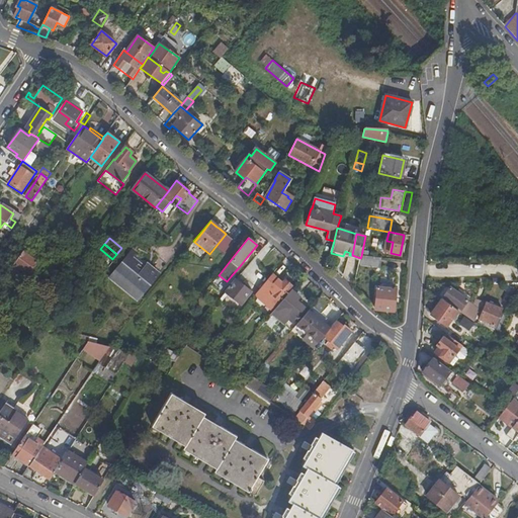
[(134,279),(143,268),(139,265),(139,263),(133,259),(137,254),(132,250),(112,274),(128,286),(134,279)]
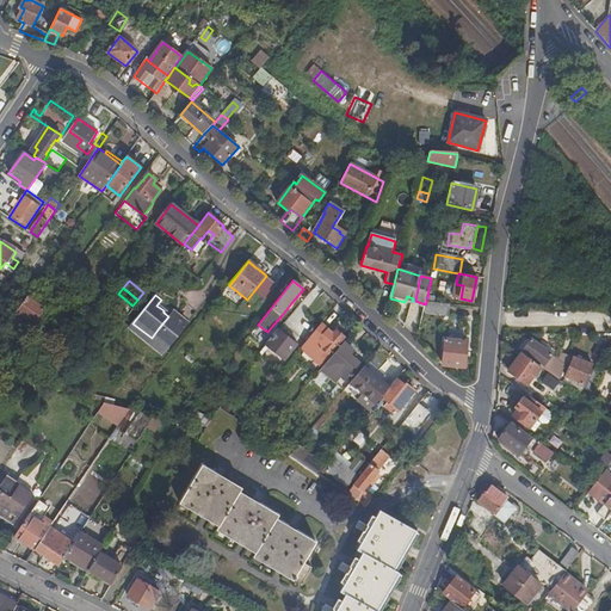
[(32,323),(43,309),(28,297),(4,329),(17,339),(30,322),(32,323)]
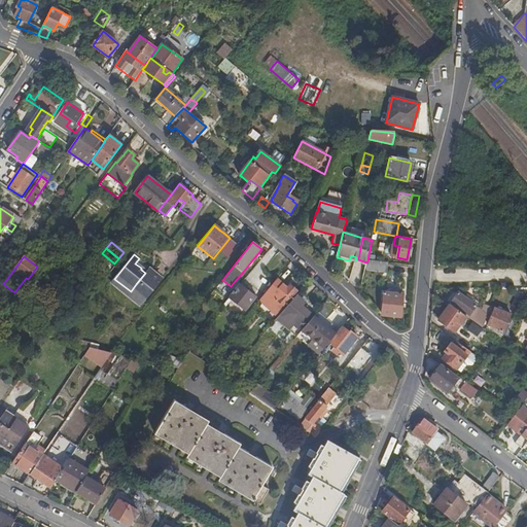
[(366,262),(365,271),(386,273),(388,262),(367,260),(366,262)]
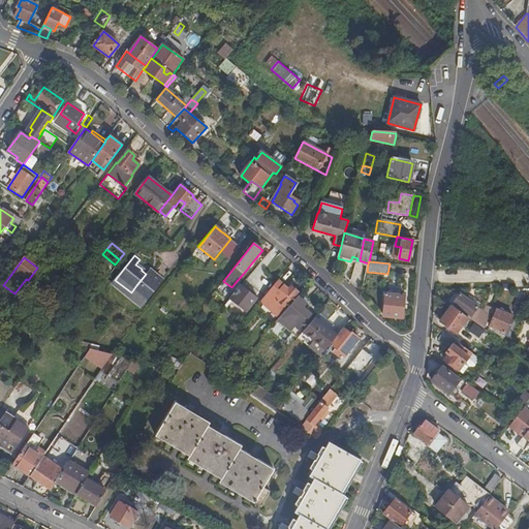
[(147,275),(146,274),(136,285),(131,292),(144,303),(161,280),(153,273),(150,277),(147,275)]
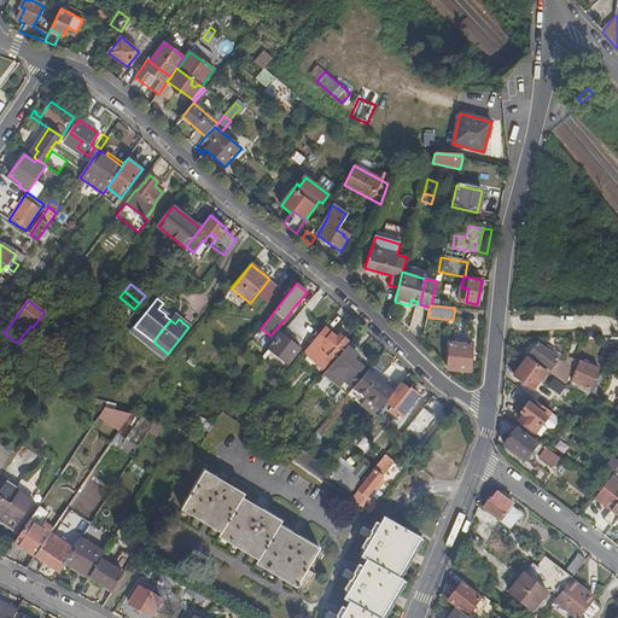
[(287,321),(285,319),(275,330),(278,332),(287,321)]
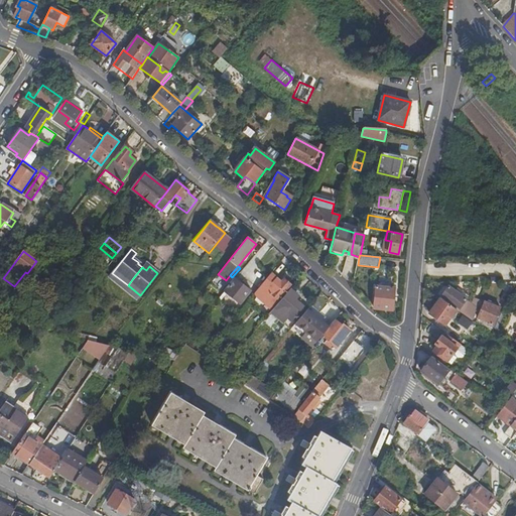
[(109,278),(124,290),(128,285),(112,273),(109,278)]
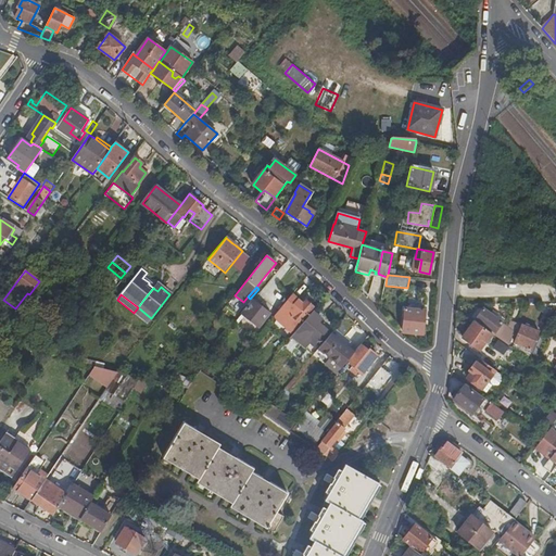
[(295,333),(315,310),(306,301),(304,303),(302,305),(300,303),(291,295),(274,316),(295,333)]
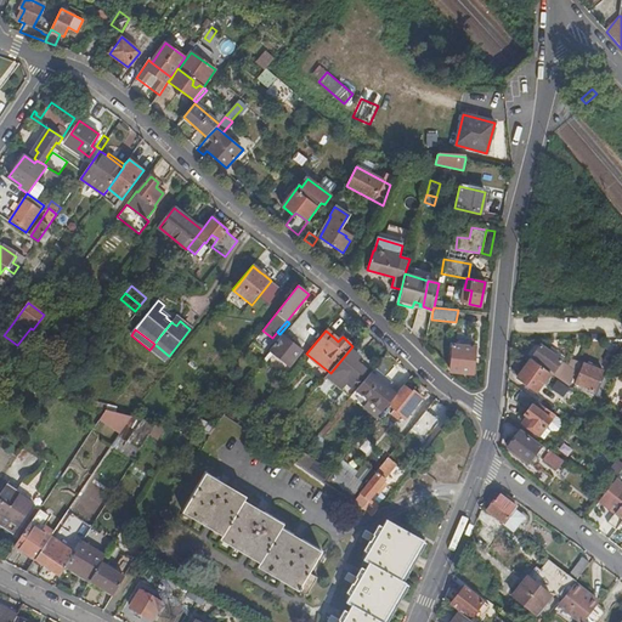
[(300,350),(282,337),(269,352),(288,367),(300,350)]
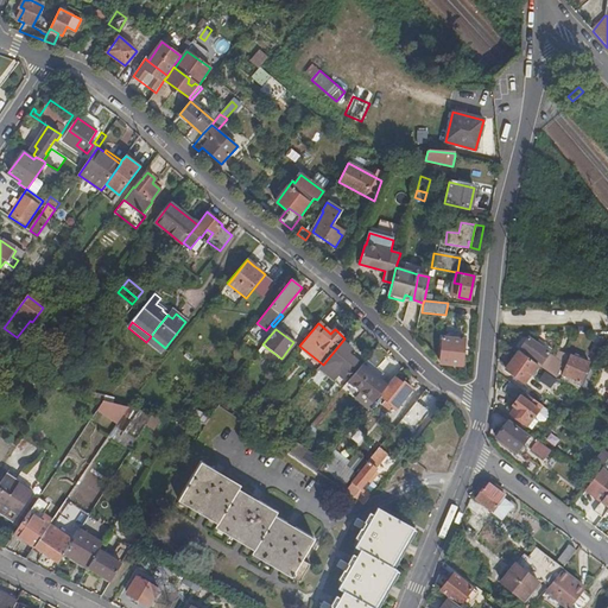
[(151,336),(146,342),(160,354),(165,348),(151,336)]
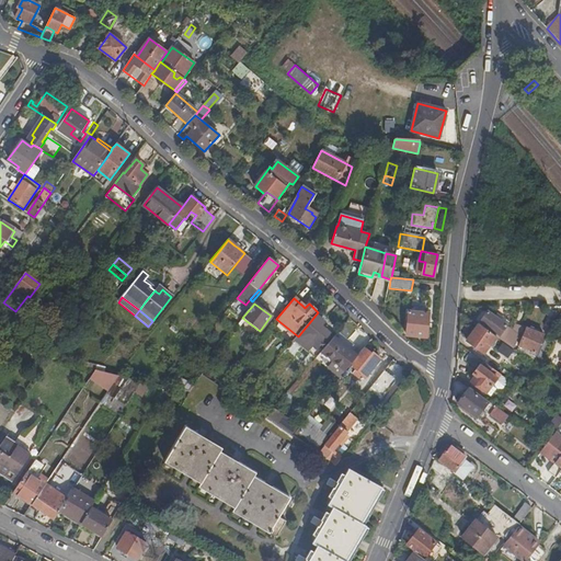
[(514,348),(518,336),(512,331),(506,328),(507,324),(489,311),(487,313),(482,310),(476,321),(480,324),(497,336),(514,348)]
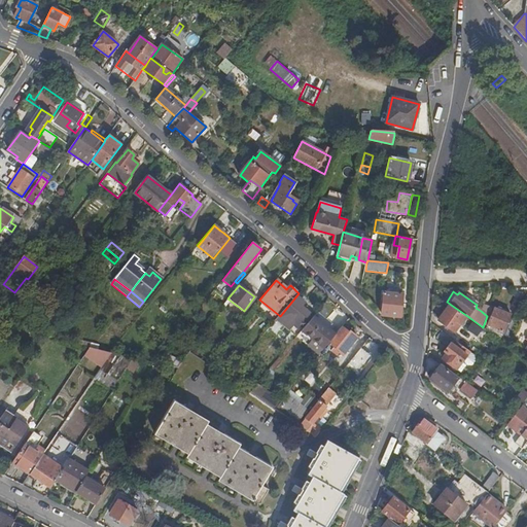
[(402,294),(384,293),(382,315),(400,317),(402,294)]
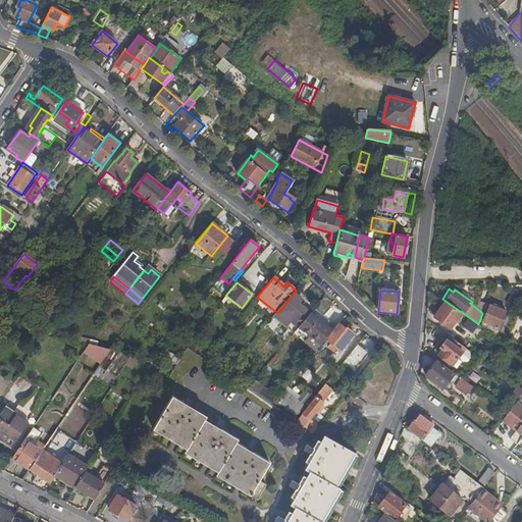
[(286,316),(296,323),(299,319),(300,319),(306,312),(298,305),(302,300),(296,296),(285,308),(290,311),(286,316)]
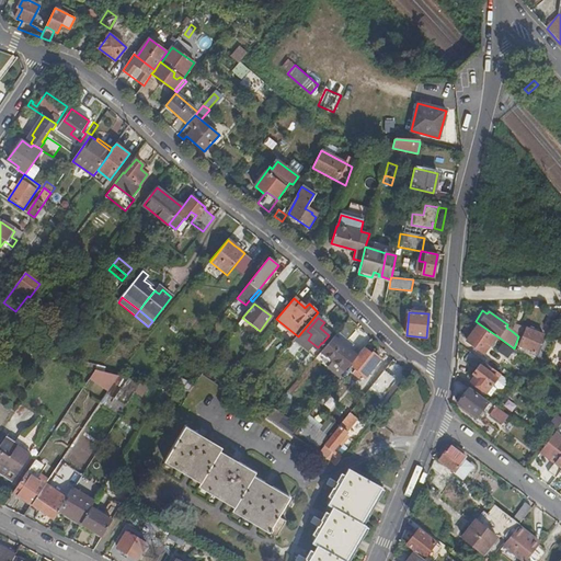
[(523,327),(515,323),(512,331),(518,336),(523,327)]
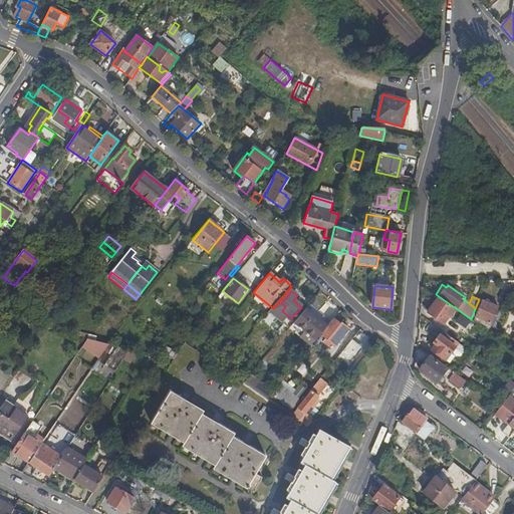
[(456,308),(440,297),(429,313),(444,323),(449,316),(450,317),(456,308)]
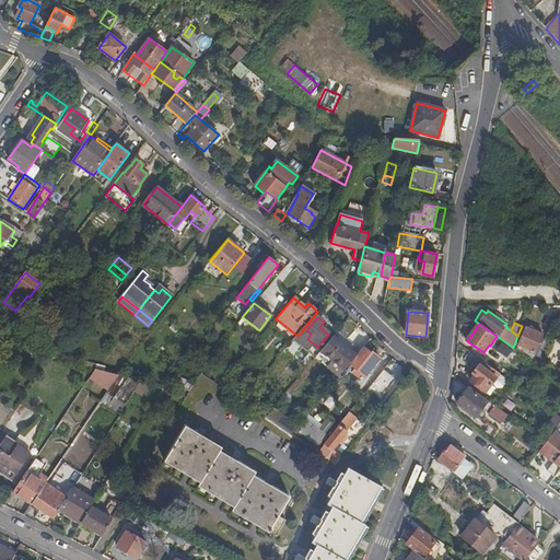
[(535,351),(540,338),(543,334),(526,327),(518,345),(533,351),(535,351)]
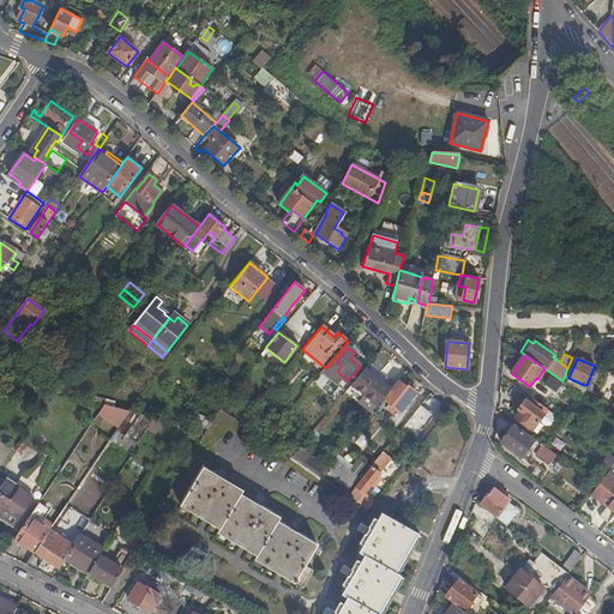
[(383,399),(391,390),(385,386),(365,369),(351,385),(359,391),(378,407),(383,399)]
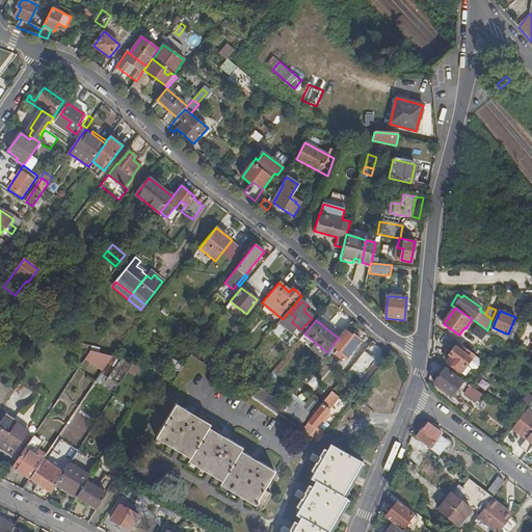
[(510,346),(520,324),(513,321),(508,334),(506,334),(503,341),(510,346)]
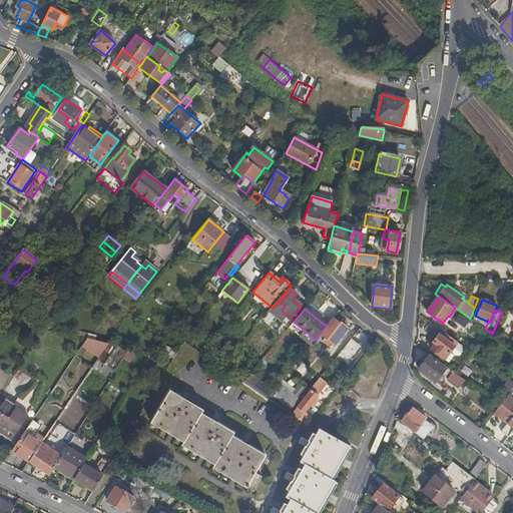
[(339,324),(332,319),(328,325),(327,326),(320,334),(323,337),(327,339),(326,340),(331,343),(335,346),(348,329),(340,323),(339,324)]
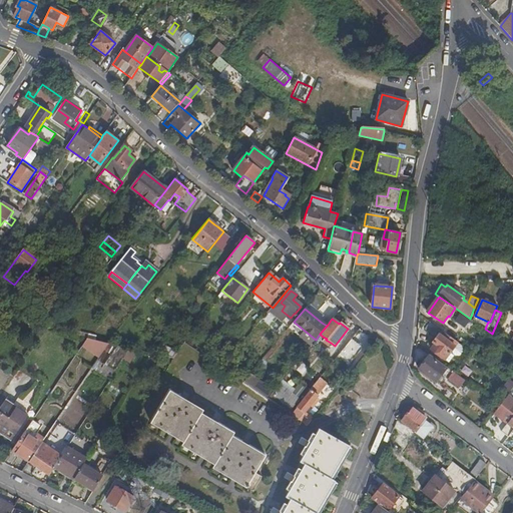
[(300,327),(294,322),(288,329),(295,334),(300,327)]
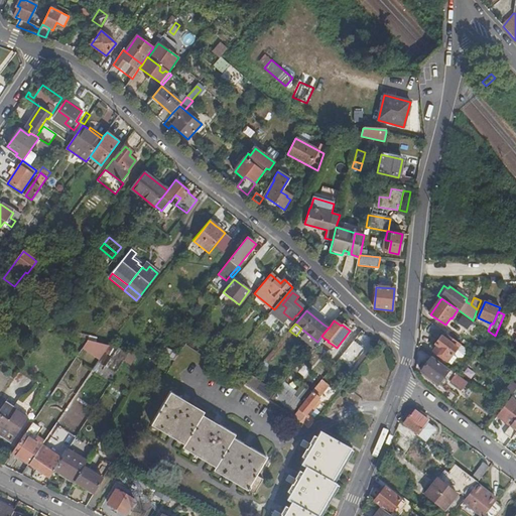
[(447,336),(432,325),(428,331),(439,340),(435,344),(437,346),(435,348),(433,351),(447,362),(453,355),(458,348),(457,347),(445,339),(447,336)]
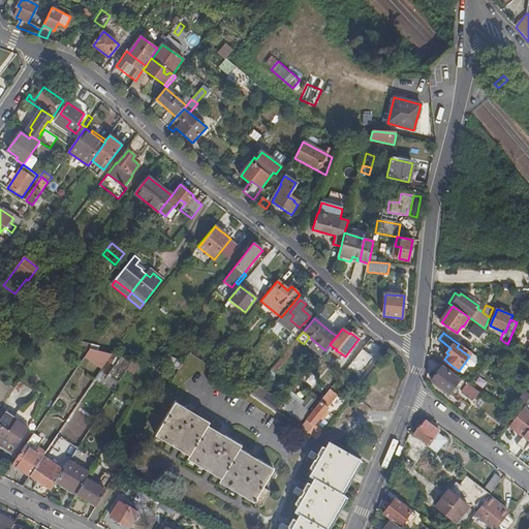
[(240,341),(245,345),(249,340),(244,336),(240,341)]
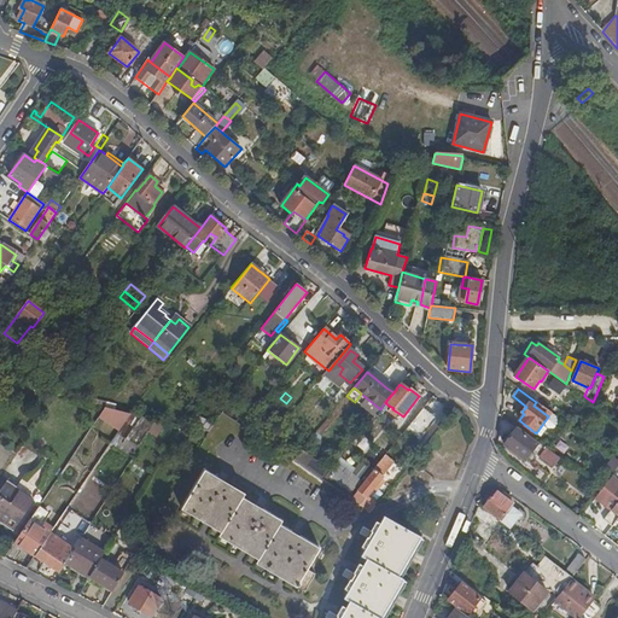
[(551,410),(536,402),(534,406),(547,415),(549,412),(551,410)]
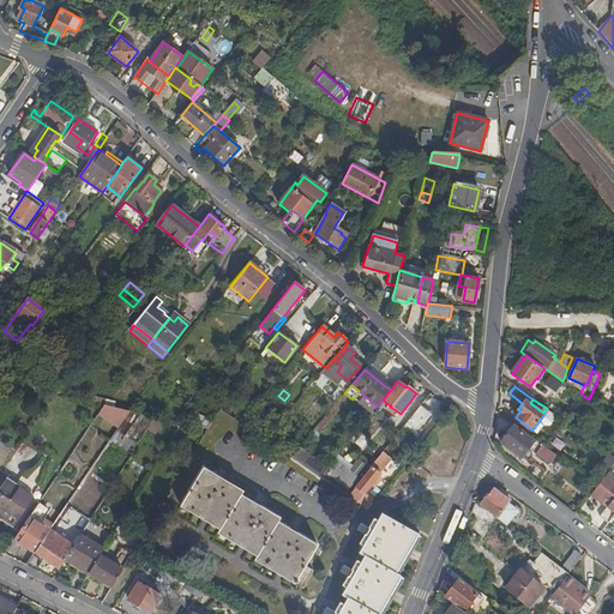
[(386,403),(381,409),(391,416),(396,410),(390,407),(391,405),(386,403)]
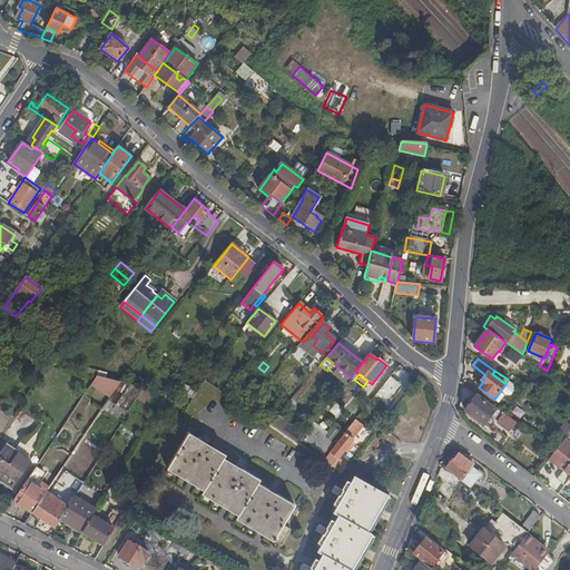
[(510,395),(514,390),(512,383),(507,380),(504,383),(505,384),(500,392),(504,395),(510,395)]
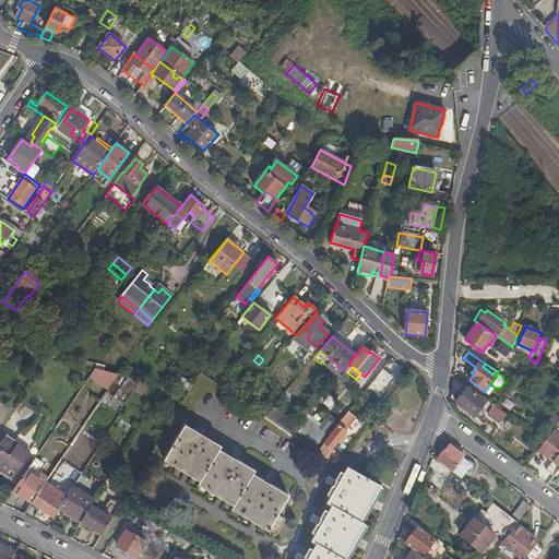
[(141,380),(140,380),(118,375),(114,382),(137,388),(141,380)]
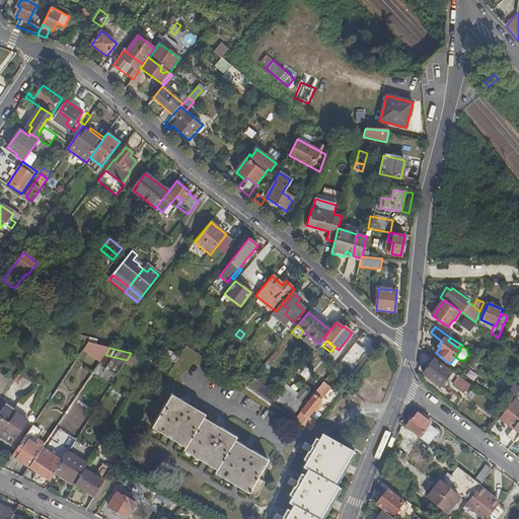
[(213,357),(224,365),(228,360),(217,351),(213,357)]
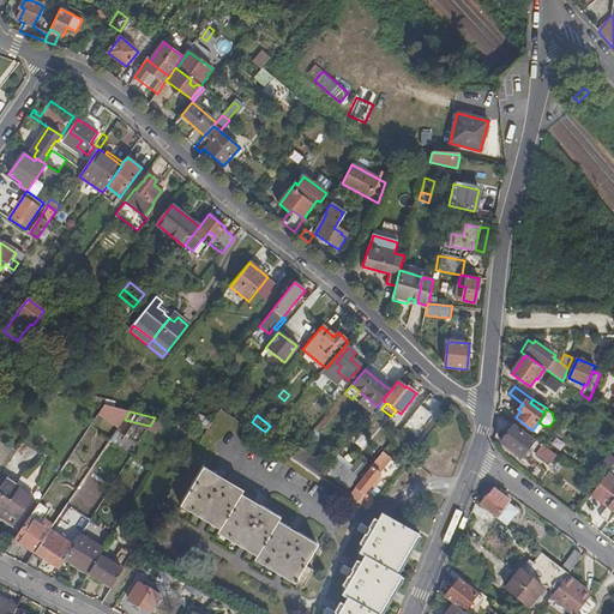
[(539,422),(533,431),(537,434),(543,426),(539,422)]
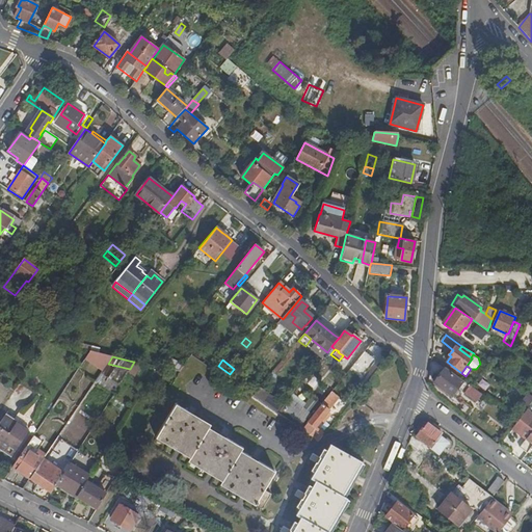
[(462,394),(460,393),(457,390),(462,382),(445,369),(444,370),(439,377),(434,383),(457,400),(462,394)]
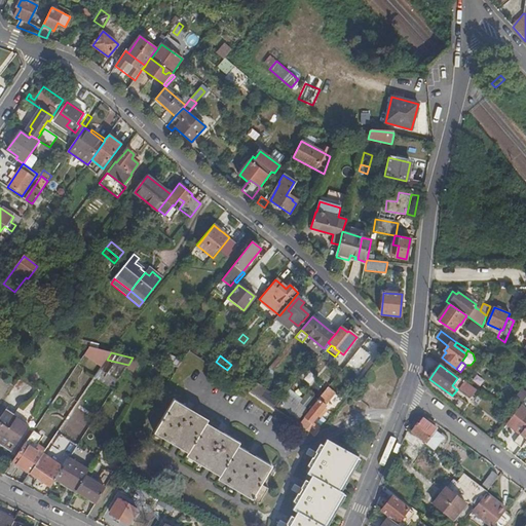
[(235,375),(246,382),(251,376),(240,369),(235,375)]
